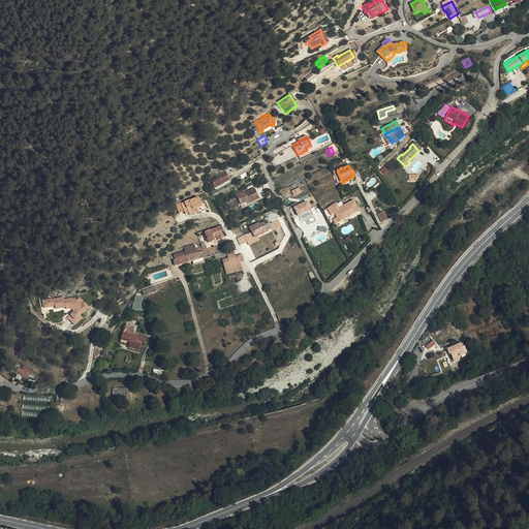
[(226,168),(210,177),(215,185),(231,177),(226,168)]
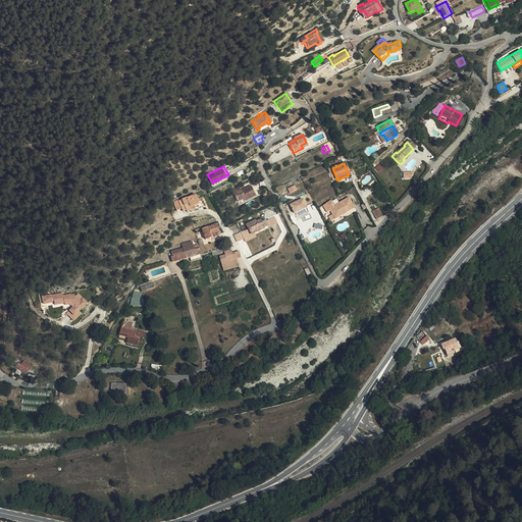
[(337,180),(332,168),(327,170),(332,183),(337,180)]
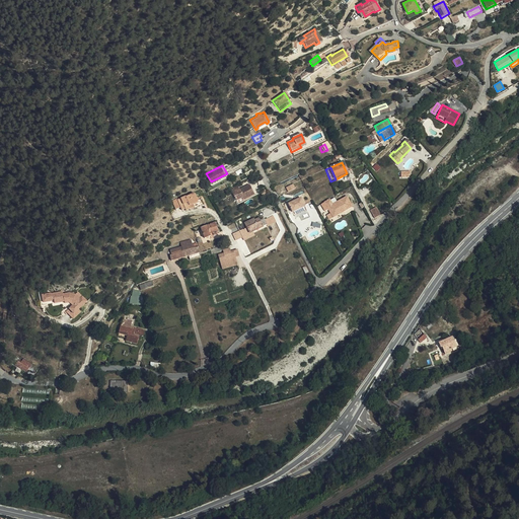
[(237,183),(230,188),(236,199),(241,197),(242,198),(253,193),(248,182),(239,188),(237,183)]
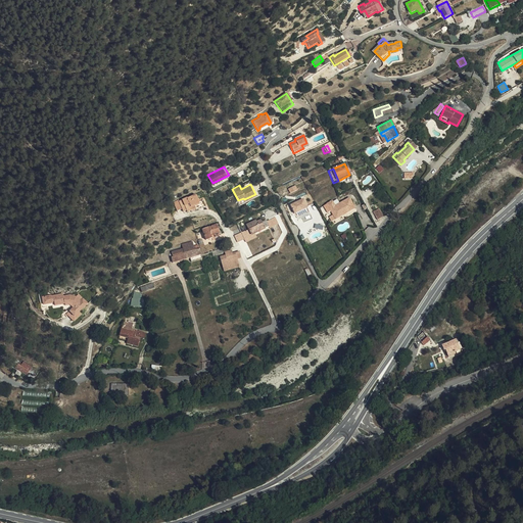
[(198,203),(197,200),(195,194),(186,198),(186,196),(177,200),(177,199),(172,201),(176,210),(181,207),(180,205),(183,204),(185,210),(186,212),(190,210),(192,210),(191,207),(198,203)]
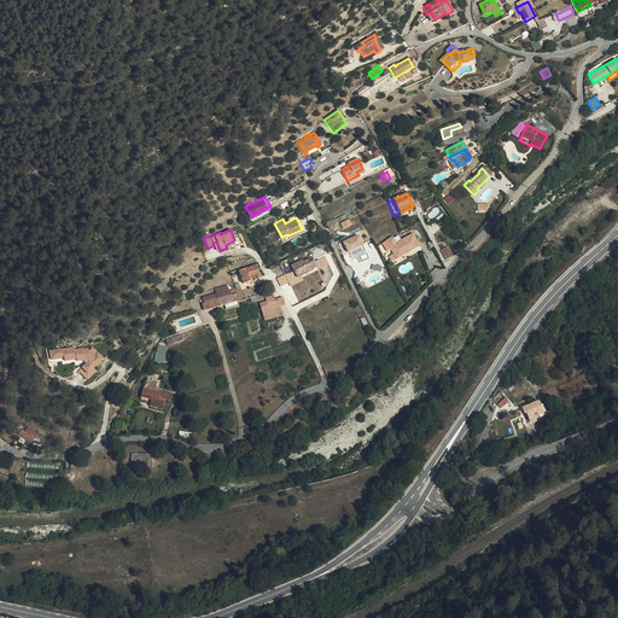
[(396,258),(404,254),(403,252),(408,250),(409,251),(419,245),(419,244),(418,242),(417,242),(412,233),(396,244),(392,238),(385,242),(383,243),(388,251),(390,249),(396,258)]
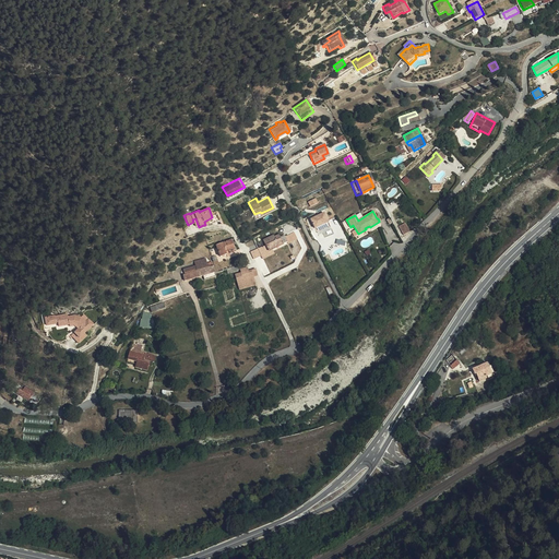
[(216,212),(211,214),(212,217),(204,222),(205,225),(203,225),(204,227),(221,221),(216,212)]
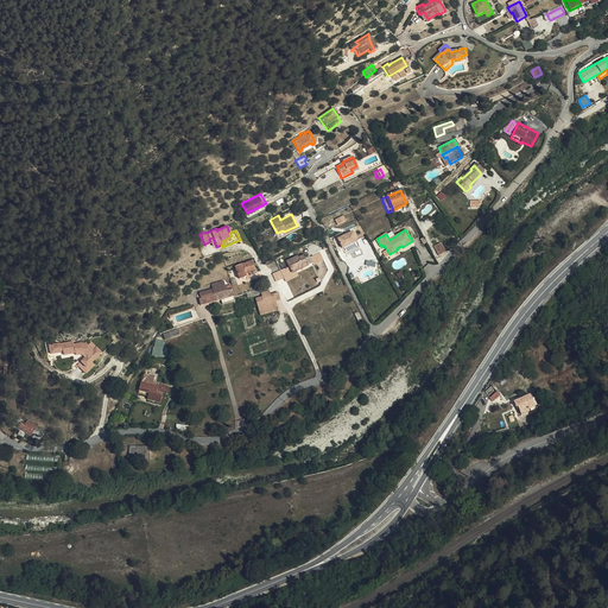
[(342,248),(358,241),(353,232),(337,239),(342,248)]
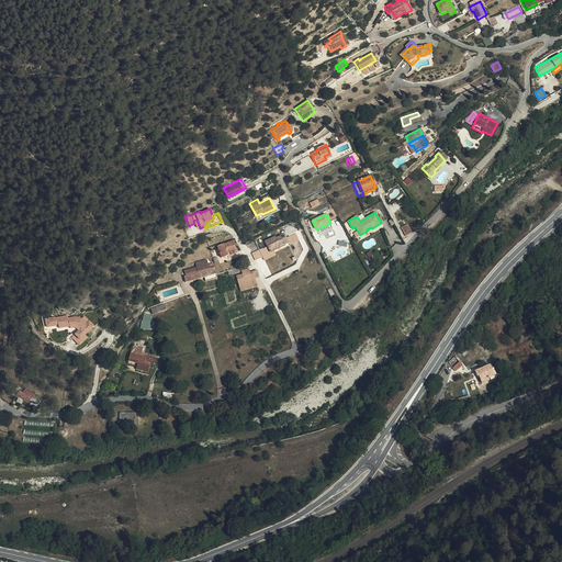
[(333,227),(330,223),(316,229),(318,234),(333,227)]
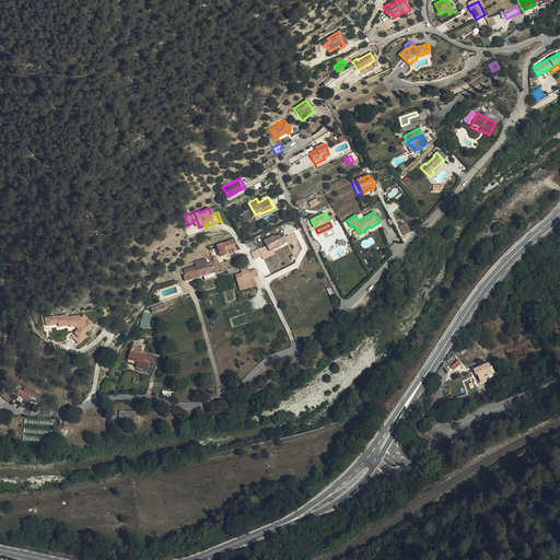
[(404,224),(398,228),(403,236),(409,232),(404,224)]
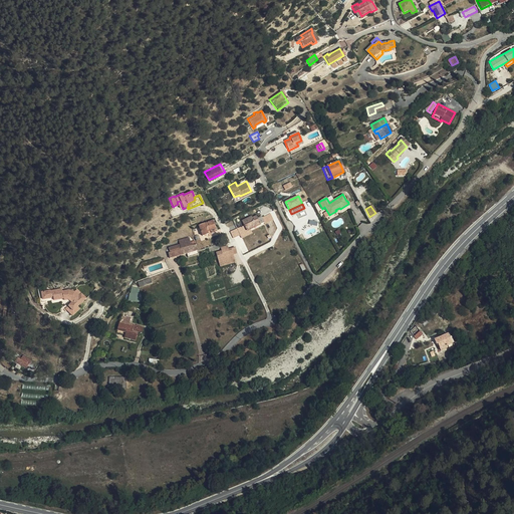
[(244,223),(237,227),(229,231),(232,237),(238,234),(239,235),(248,231),(247,229),(263,221),(261,215),(257,217),(252,220),(251,218),(243,221),(244,223)]
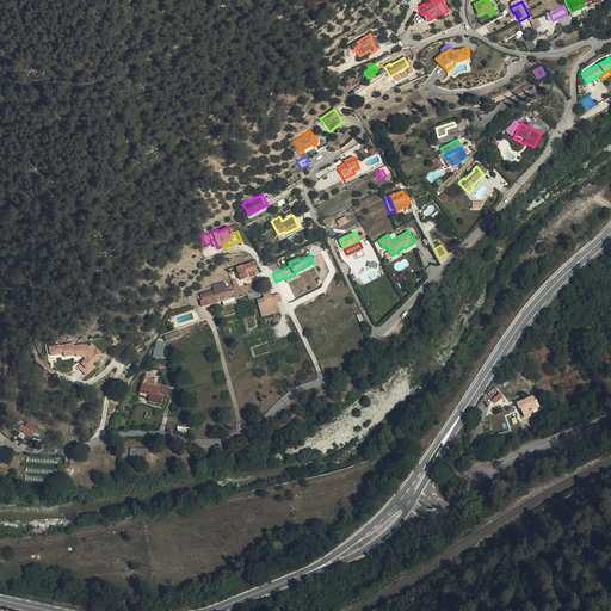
[(253,261),(236,266),(240,279),(246,277),(247,281),(252,279),(251,276),(257,273),(253,261)]
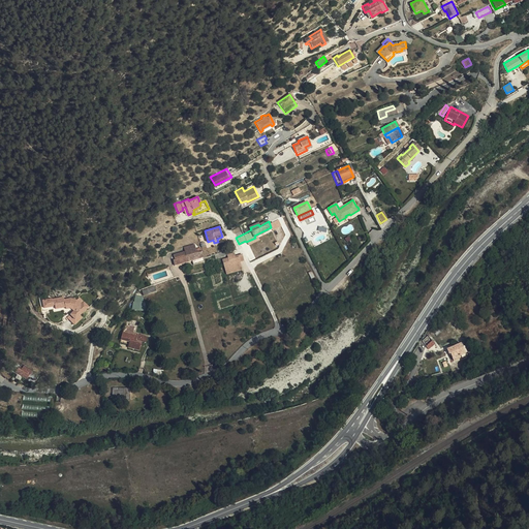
[(175,255),(196,248),(195,243),(184,246),(185,250),(175,253),(175,255)]
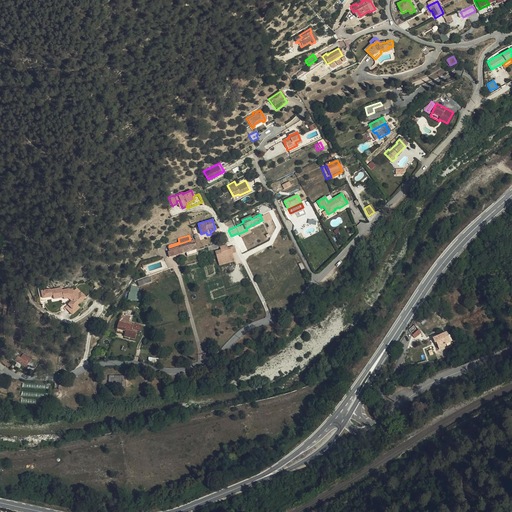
[(198,250),(194,239),(190,240),(169,247),(170,250),(168,251),(170,256),(184,252),(187,251),(188,255),(197,252),(197,250),(198,250)]
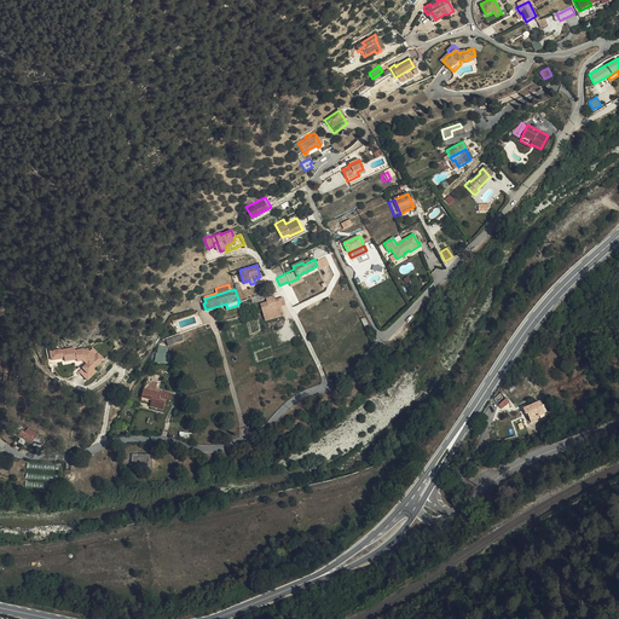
[(266,291),(250,298),(252,301),(267,295),(266,291)]
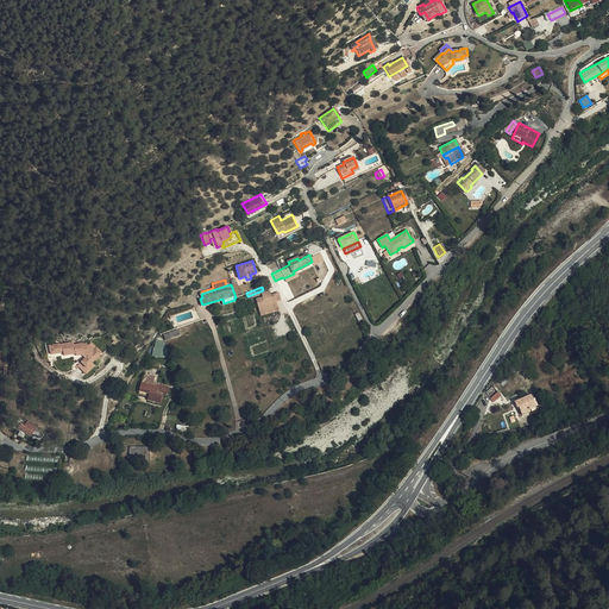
[(268,290),(261,293),(262,296),(255,299),(261,315),(277,309),(275,300),(280,299),(277,292),(269,295),(268,290)]
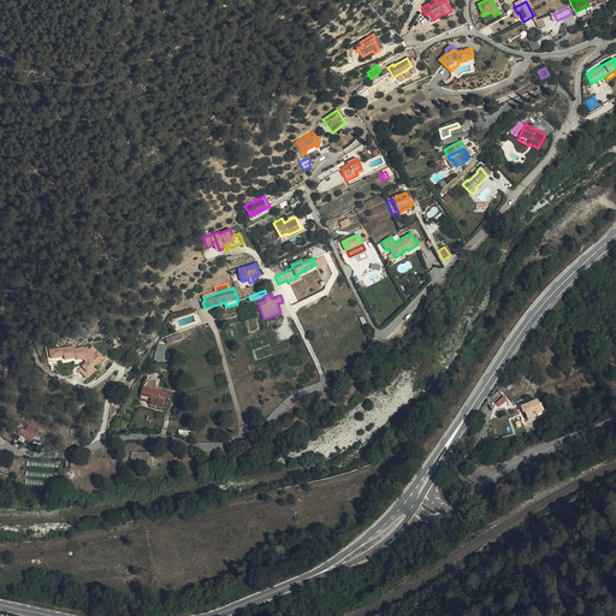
[(161,351),(155,351),(150,367),(165,369),(165,360),(161,351)]
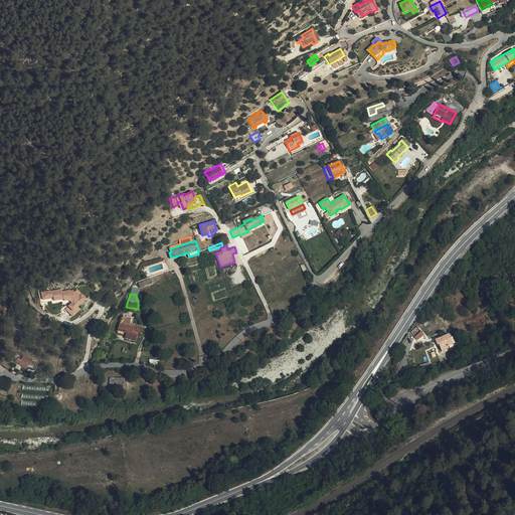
[(75,312),(82,306),(77,300),(76,302),(71,297),(68,296),(65,296),(64,296),(61,297),(59,297),(59,295),(38,298),(40,305),(49,304),(48,302),(50,302),(51,306),(61,304),(61,303),(66,303),(68,304),(70,307),(69,308),(65,312),(72,319),(77,315),(75,312)]
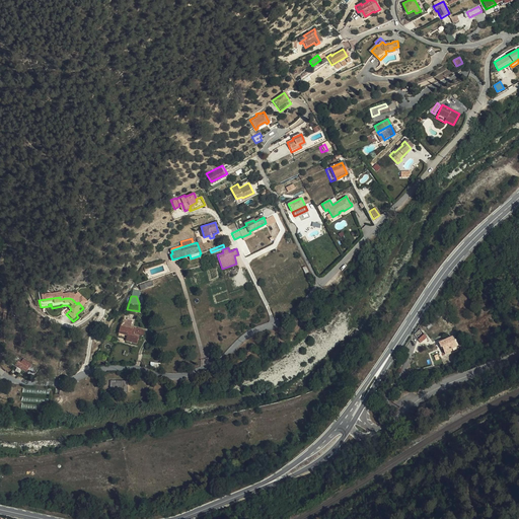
[(70,323),(73,321),(66,314),(64,316),(70,323)]
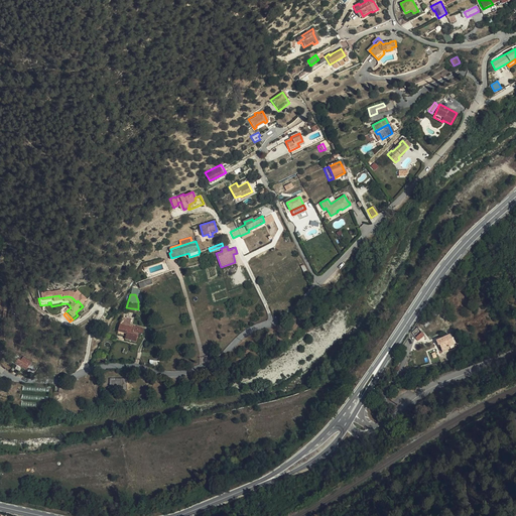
[(116,338),(121,339),(126,334),(127,333),(127,331),(129,326),(120,324),(118,331),(117,331),(116,338)]
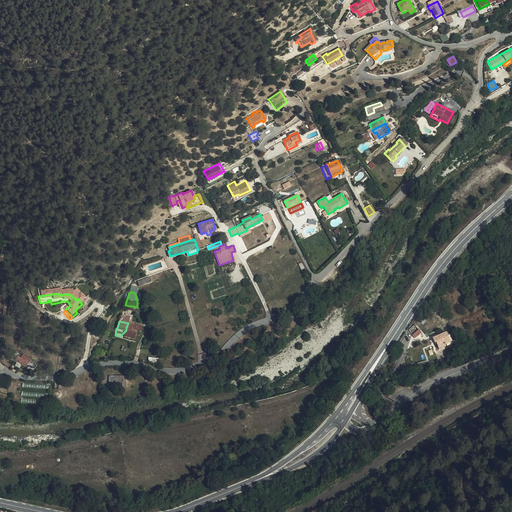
[(411,335),(416,327),(414,325),(408,330),(411,335)]
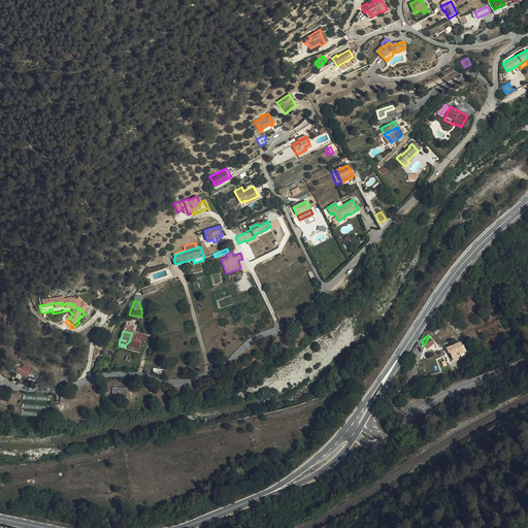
[(434,344),(429,337),(424,345),(427,350),(430,348),(434,344)]
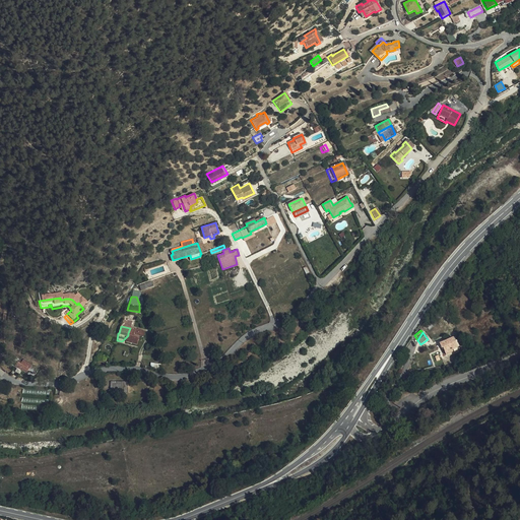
[(127,336),(122,341),(125,342),(123,347),(135,351),(137,342),(141,343),(143,338),(132,335),(132,336),(128,335),(127,336)]
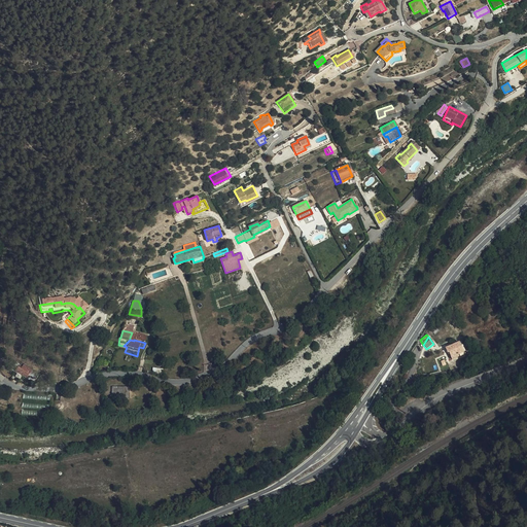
[(453,350),(456,357),(459,355),(459,354),(464,352),(459,342),(446,347),(448,352),(453,350)]
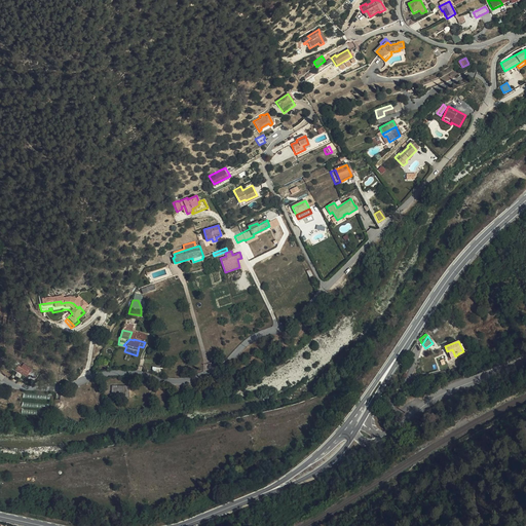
[(31,383),(33,379),(34,377),(35,376),(25,370),(23,374),(21,372),(17,377),(21,379),(17,383),(23,386),(25,382),(30,384),(31,383)]
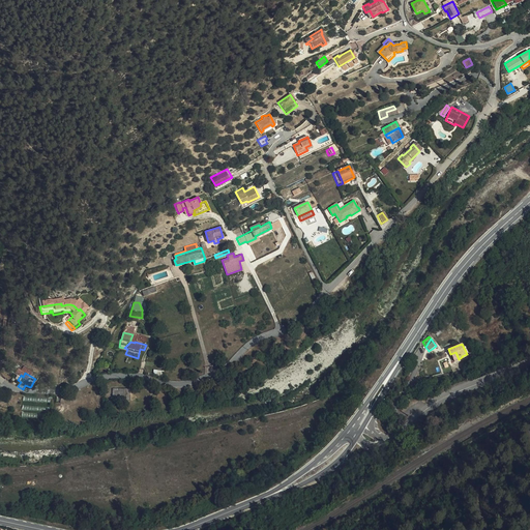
[(121,394),(113,394),(113,403),(114,403),(114,405),(121,406),(121,394)]
